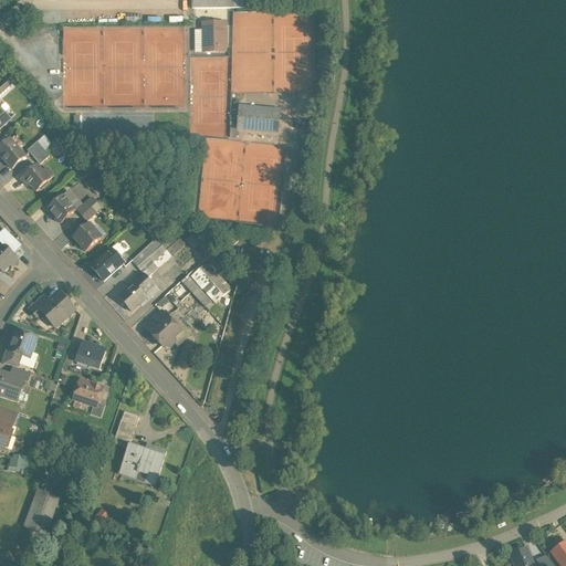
[(242,9),(241,0),(194,0),(194,10),(242,9)]
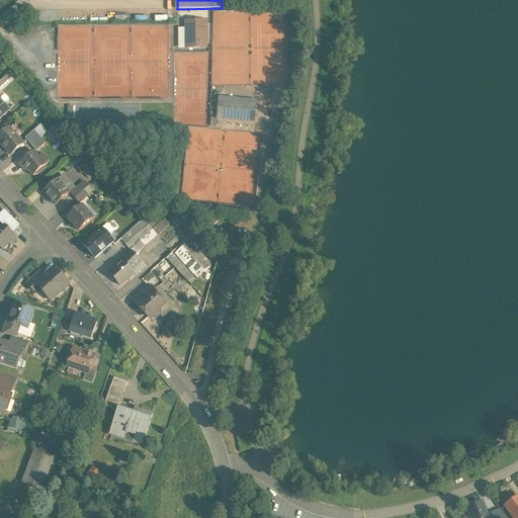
[(230,0),(221,0),(222,8),(231,8),(230,0)]
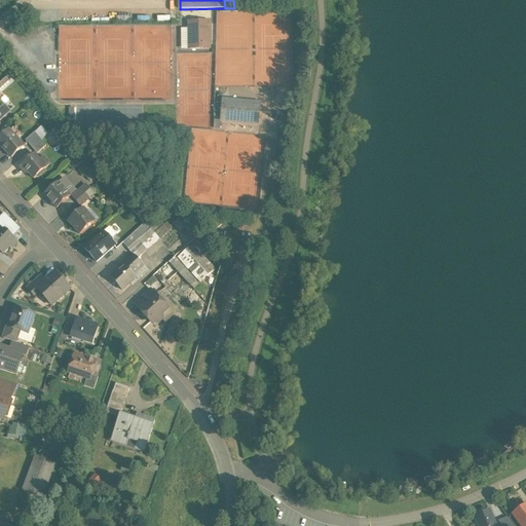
[(210,22),(190,22),(190,49),(210,49),(210,22)]
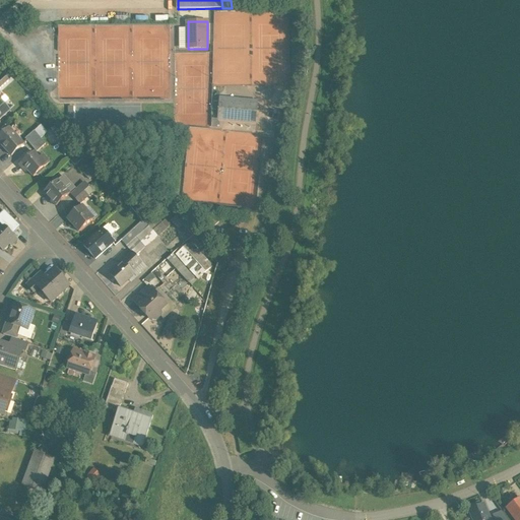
[(258,102),(220,98),(218,116),(256,120),(258,102)]
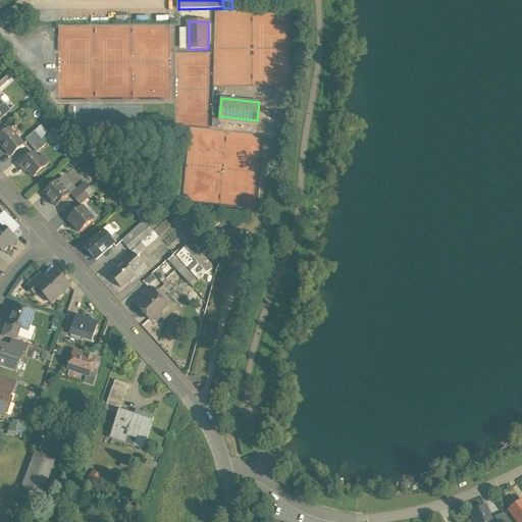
[(270,107),(268,122),(279,124),(282,109),(270,107)]
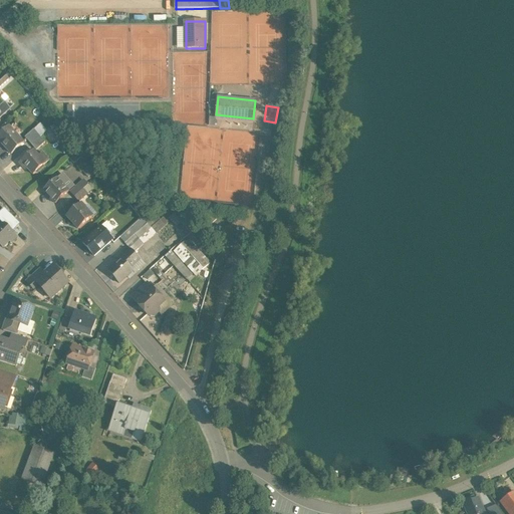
[(25,136),(35,149),(45,141),(41,136),(47,131),(41,123),(25,136)]
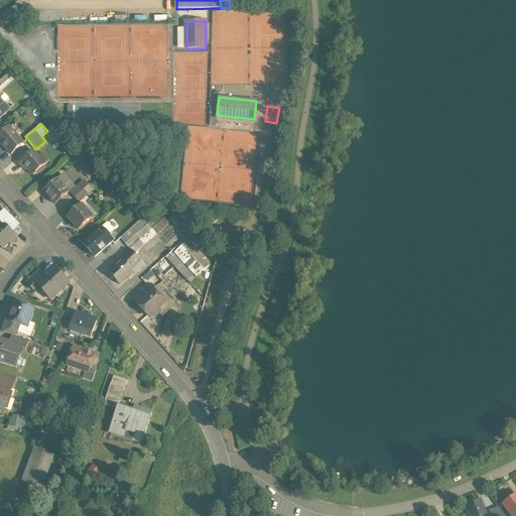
[(23,144),(9,127),(0,135),(0,142),(11,155),(23,144)]
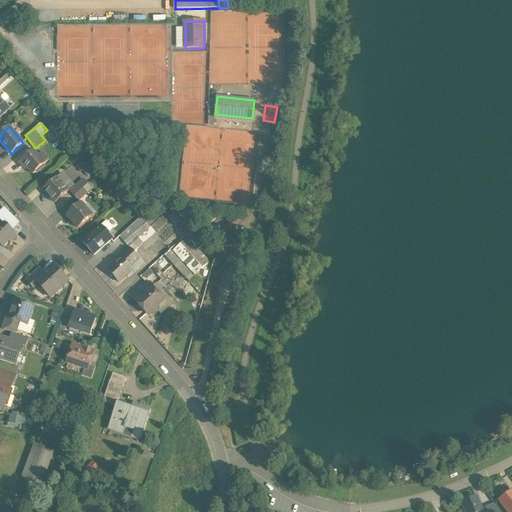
[(45,164),(33,151),(20,163),(24,167),(26,166),(34,175),(45,164)]
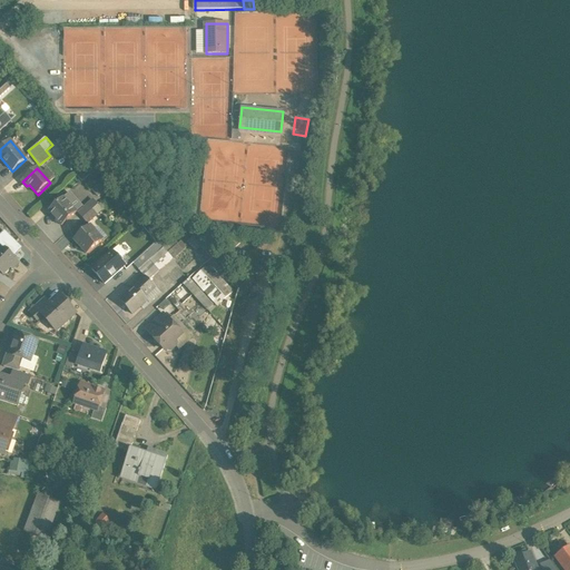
[(77,214),(64,199),(49,213),(61,227),(77,214)]
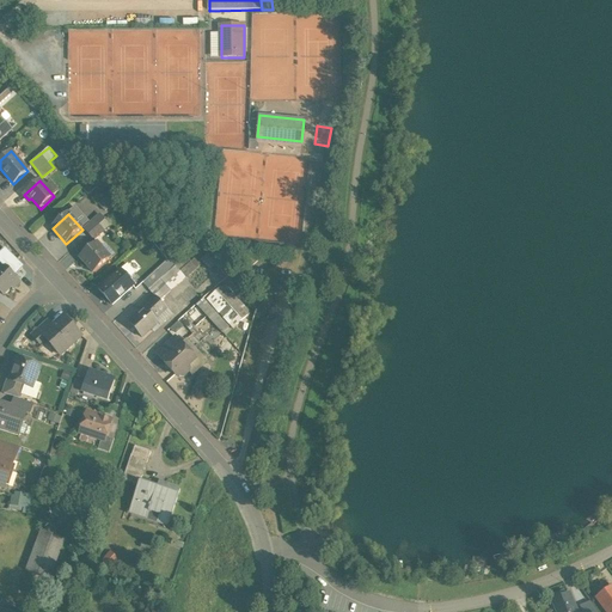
[(95,220),(84,230),(89,236),(99,226),(95,220)]
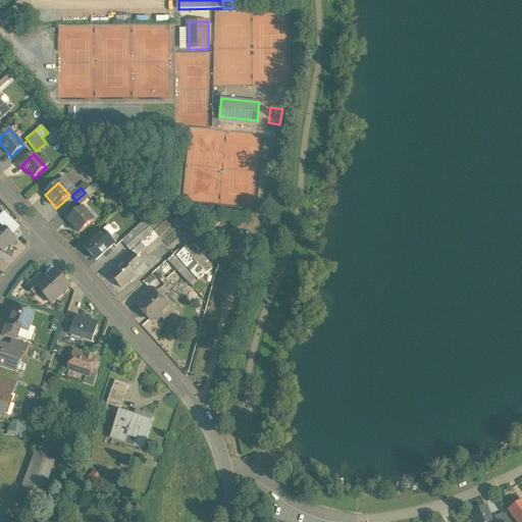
[(85,193),(75,201),(80,205),(89,197),(85,193)]
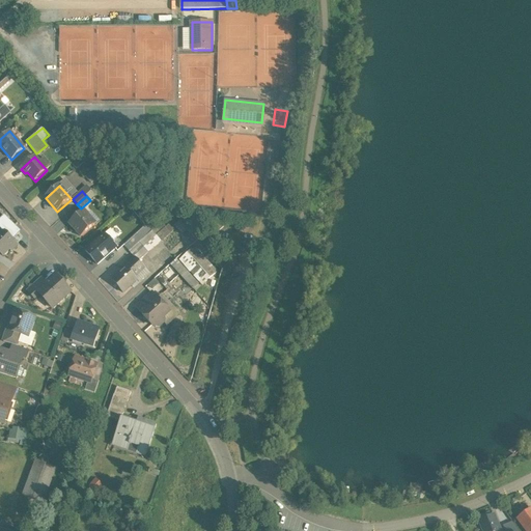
[(89,218),(83,211),(68,223),(81,236),(94,224),(95,225),(100,221),(93,215),(89,218)]
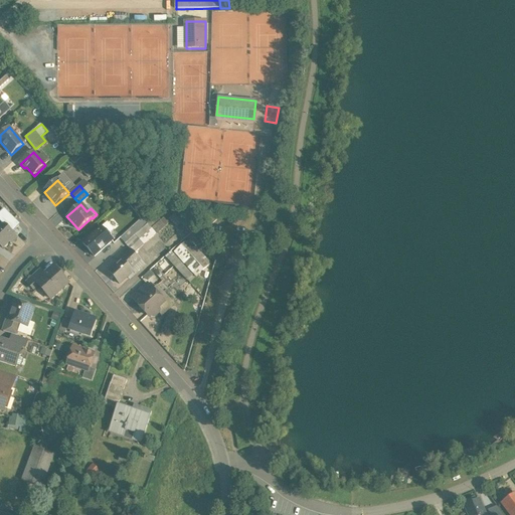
[(19,226),(4,212),(0,216),(0,221),(2,223),(12,232),(19,226)]
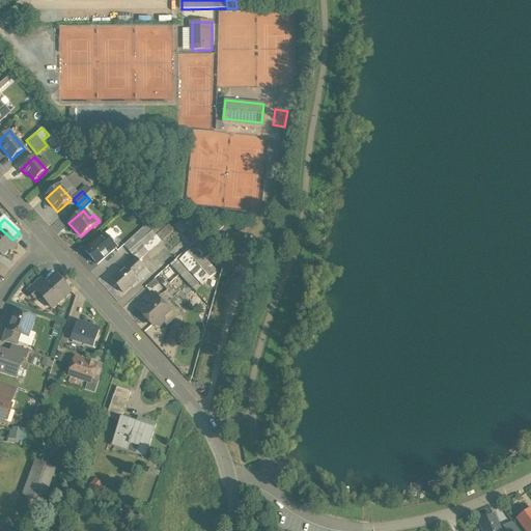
[(12,240),(2,230),(0,232),(0,253),(2,256),(16,243),(12,240)]
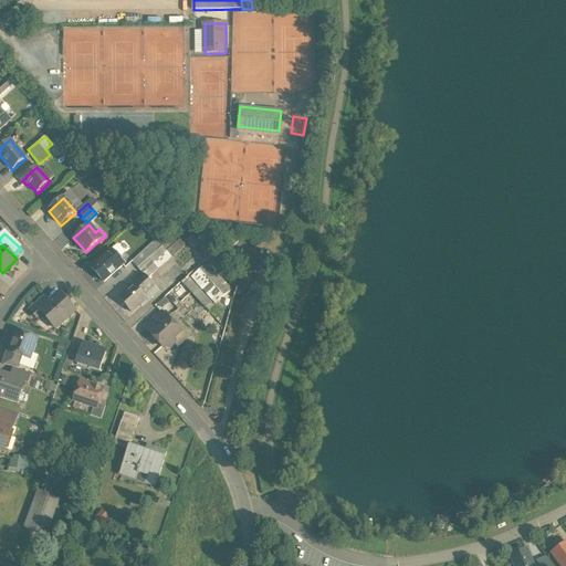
[(124,265),(112,252),(93,269),(105,282),(124,265)]
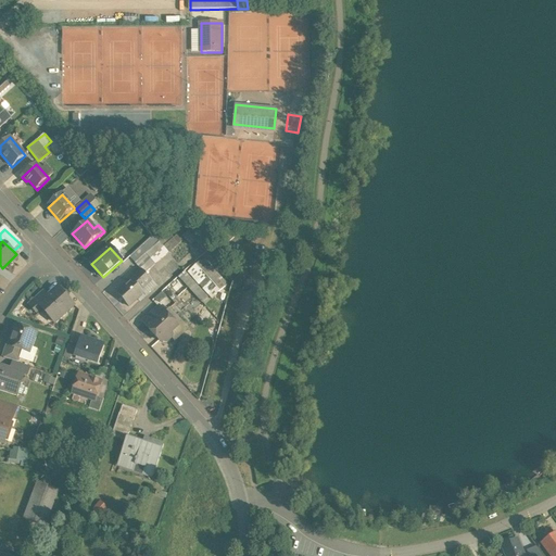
[(227,285),(199,253),(184,267),(212,299),(227,285)]
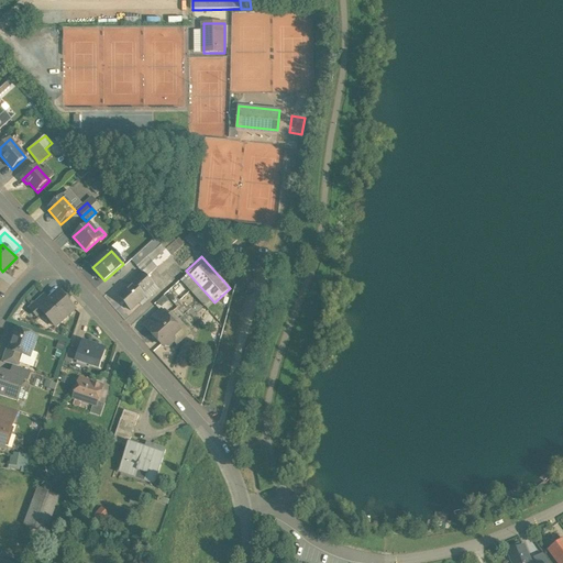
[(144,274),(133,285),(134,286),(120,298),(131,311),(146,298),(143,295),(154,285),(144,274)]
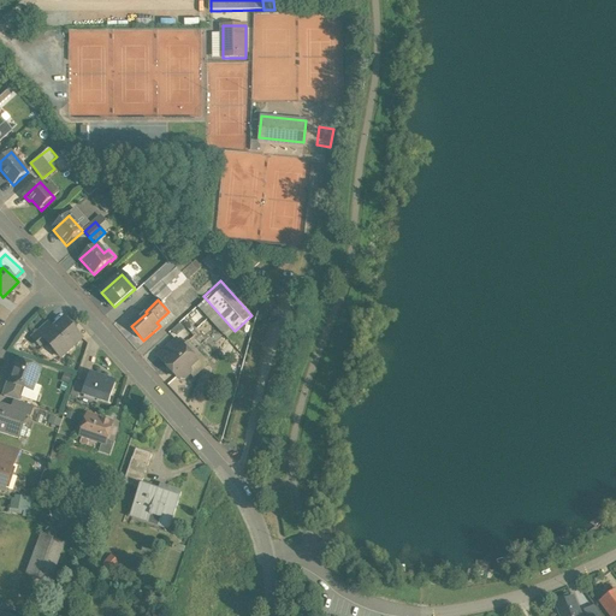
[(207,303),(201,309),(225,336),(231,329),(207,303)]
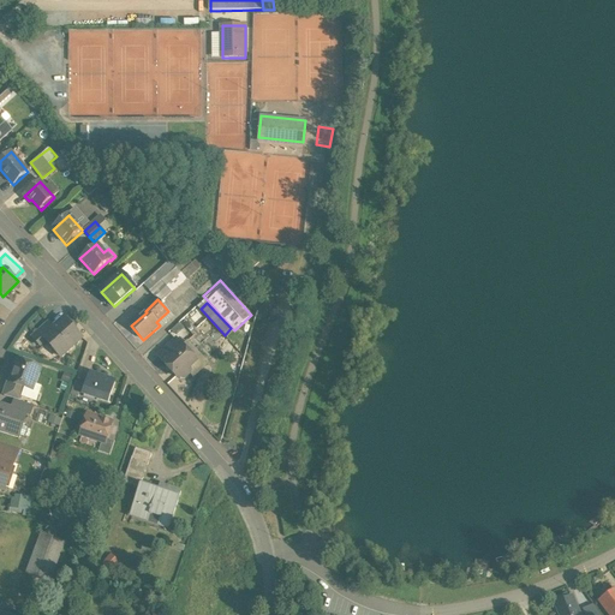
[(198,308),(181,323),(202,345),(218,329),(198,308)]
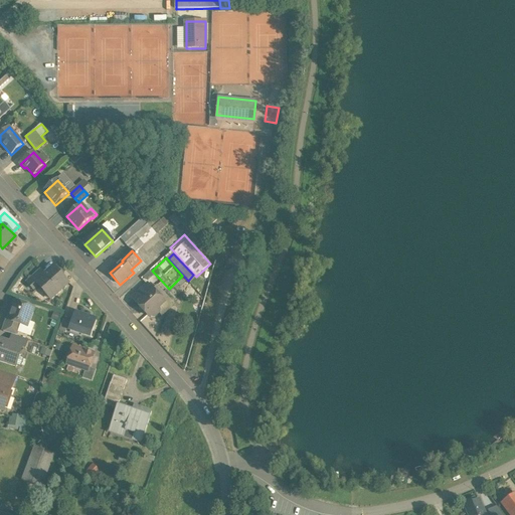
[(68,283),(53,267),(44,275),(38,281),(40,283),(38,286),(51,299),(68,283)]
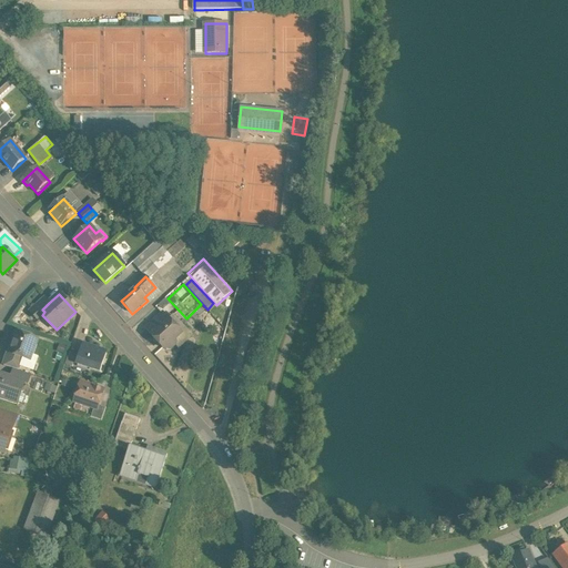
[(44,298),(30,312),(38,320),(42,315),(44,312),(42,310),(49,303),(44,298)]
